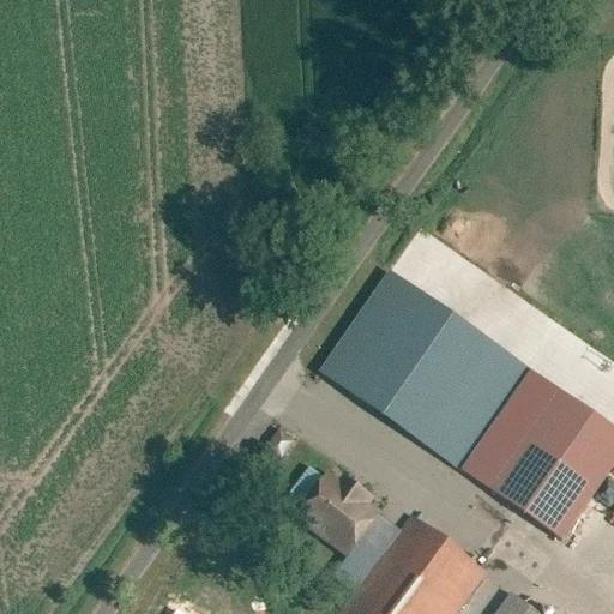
[(401,282),(336,381),(465,467),(530,367),(401,282)]
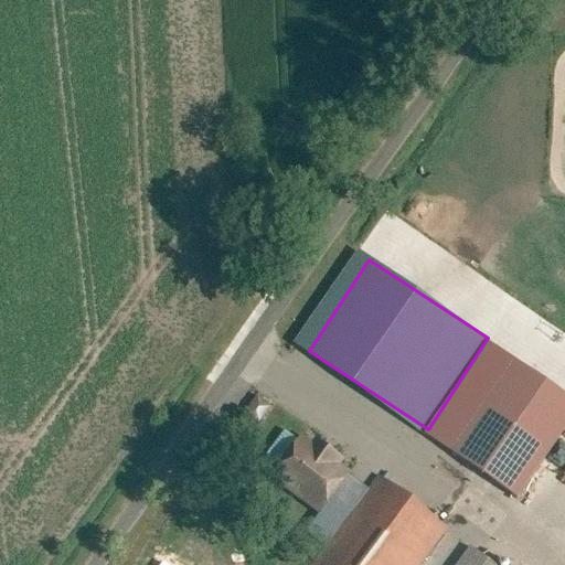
[(564,428),(564,388),(518,358),(458,449),(523,492),(564,428)]
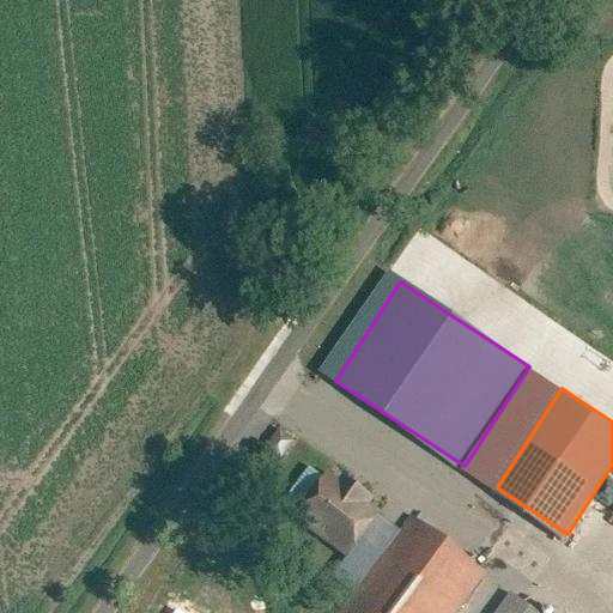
[(262,453),(280,465),(296,441),(278,429),(262,453)]
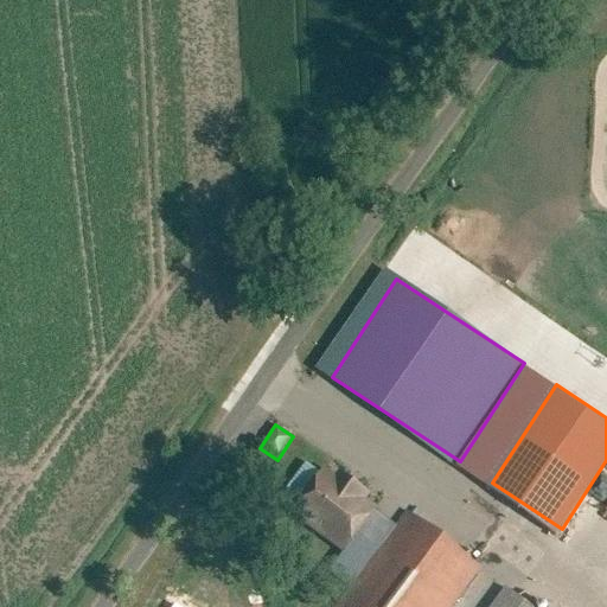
[(276,510),(353,558),(379,517),(363,506),(374,490),(339,470),(328,486),(302,470),(276,510)]
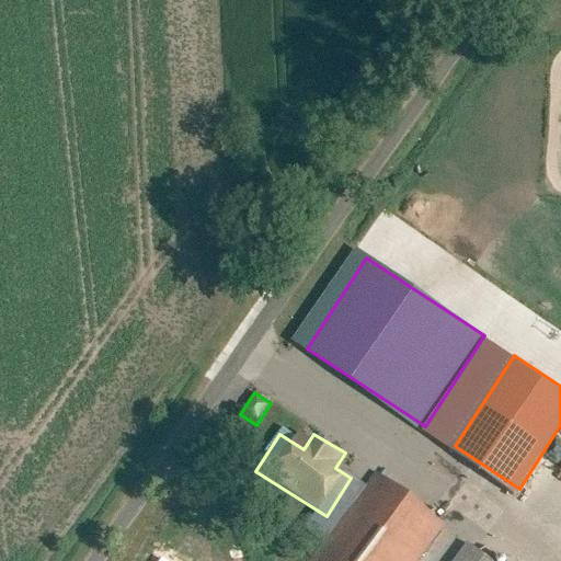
[(405,560),(439,519),(377,470),(305,560),(405,560)]
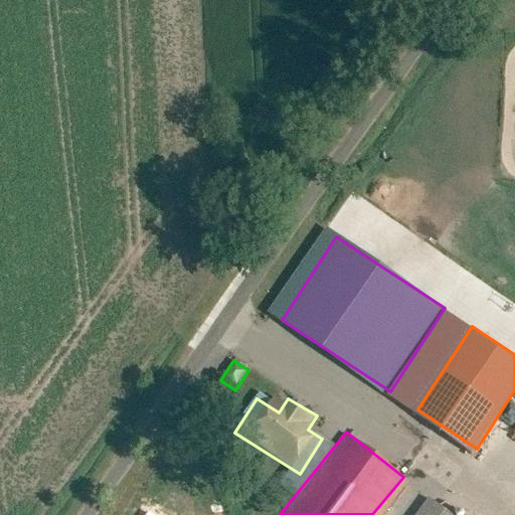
[(450,514),(433,502),(421,514),(450,514)]
